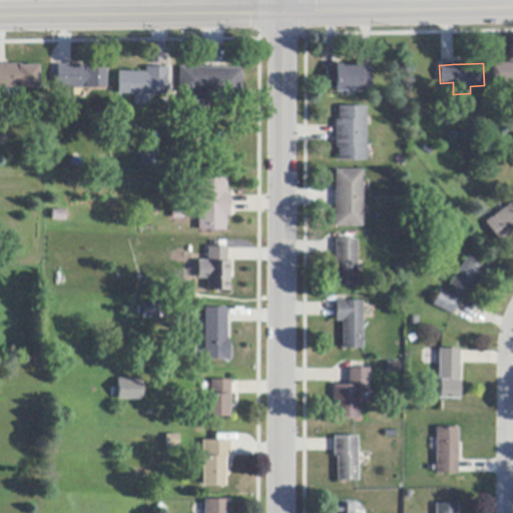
[(493,64),(512,63),(512,83),(493,84),(493,64)]
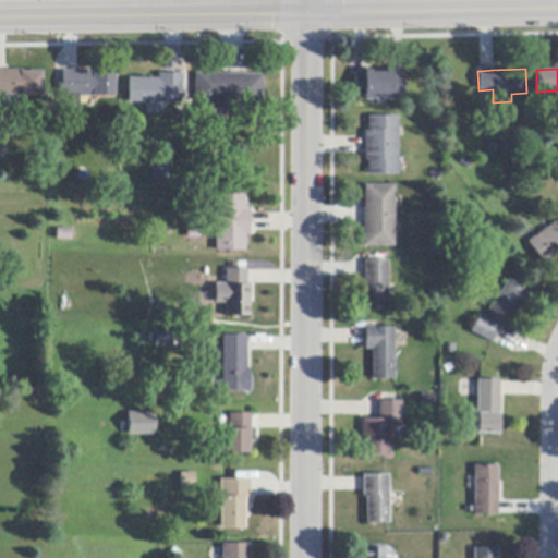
[(0,71),(5,71),(21,71),(21,72),(41,72),(41,96),(0,96),(0,71)]
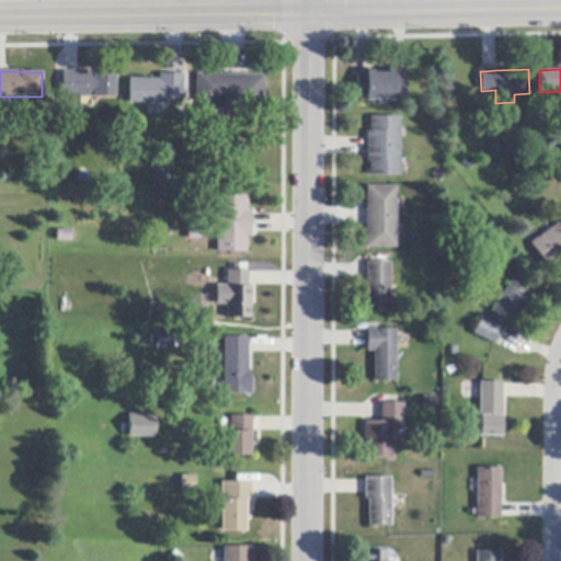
[(396,71),(396,73),(403,73),(405,73),(405,96),(396,96),(396,101),(388,101),(388,100),(373,100),(373,101),(365,101),(365,96),(355,96),(355,73),(365,73),(365,71),(373,71),(373,73),(388,73),(388,71),(396,71)]
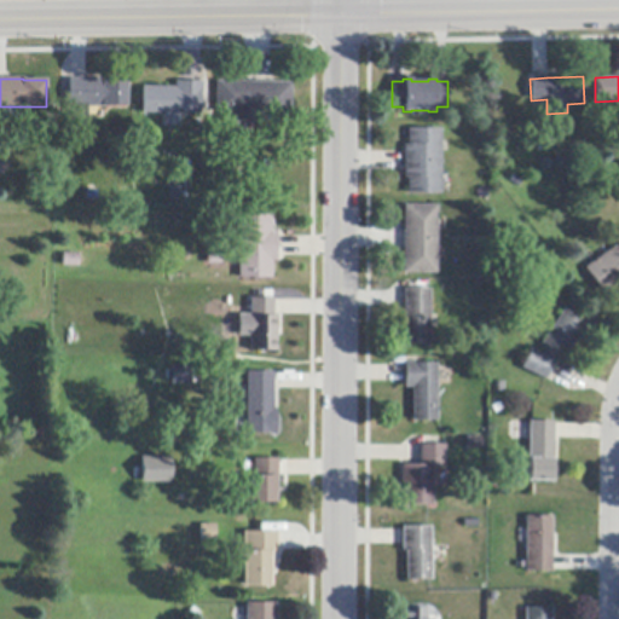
[(85,80),(105,80),(105,82),(127,84),(127,106),(103,106),(103,108),(87,108),(87,116),(87,121),(70,121),(70,105),(69,105),(69,104),(69,80),(85,80)]
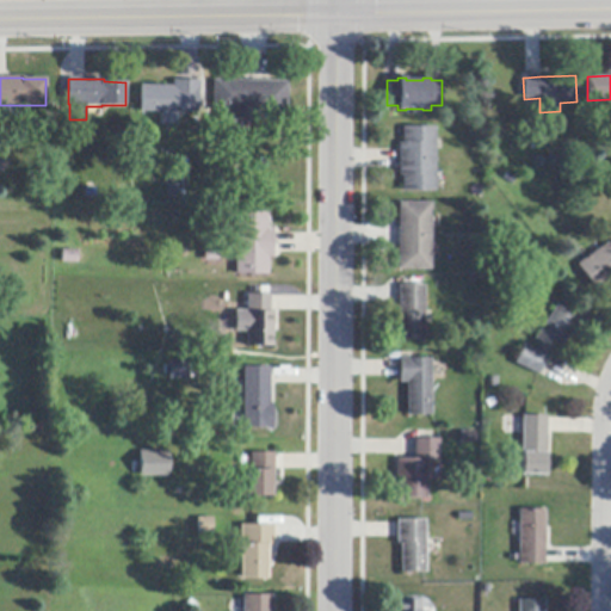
[(180,81),(199,81),(198,91),(197,91),(197,113),(140,112),(140,86),(173,86),(173,81),(180,81)]
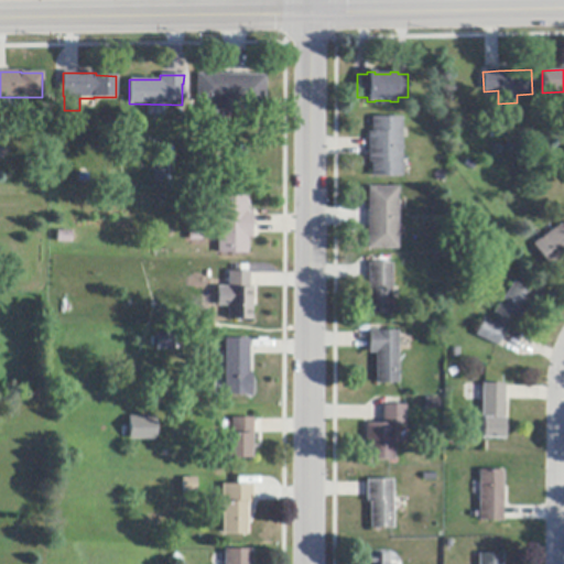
[(223,75),(245,75),(264,76),(264,105),(235,105),(235,110),(230,109),(215,109),(214,109),(214,104),(196,104),(196,75),(223,75)]
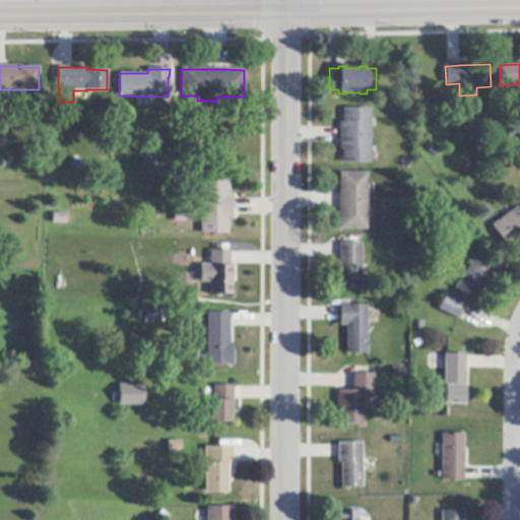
[(370,109),(370,120),(370,128),(370,144),(370,153),(370,164),(342,164),(342,150),(339,150),(339,144),(339,129),(339,122),(342,122),(342,109),(370,109)]
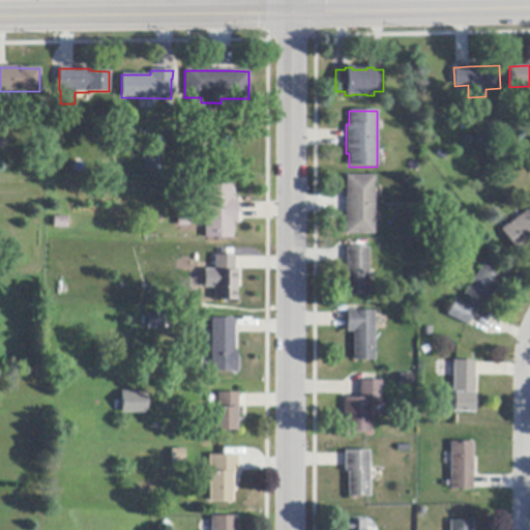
[(145,173),(144,160),(154,160),(154,173),(145,173)]
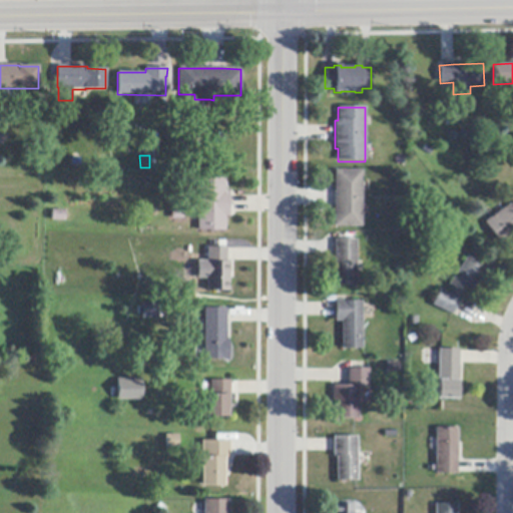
[(362,171),(362,182),(362,190),(361,226),(335,226),(335,205),(335,191),(335,171),(362,171)]
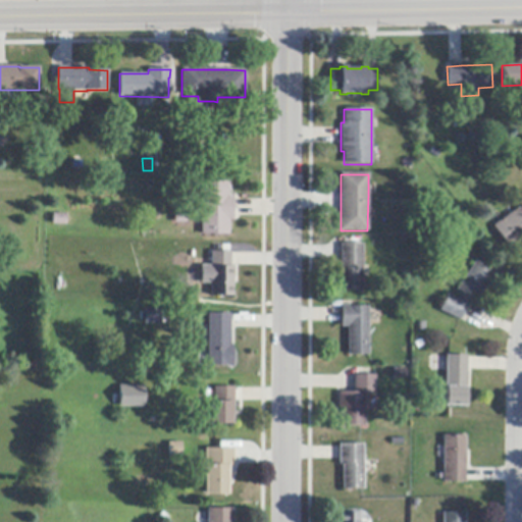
[(232,200),(232,216),(232,221),(229,221),(229,236),(201,236),(201,224),(201,210),(201,206),(201,192),(201,181),(229,181),(229,195),(232,195),(232,200)]
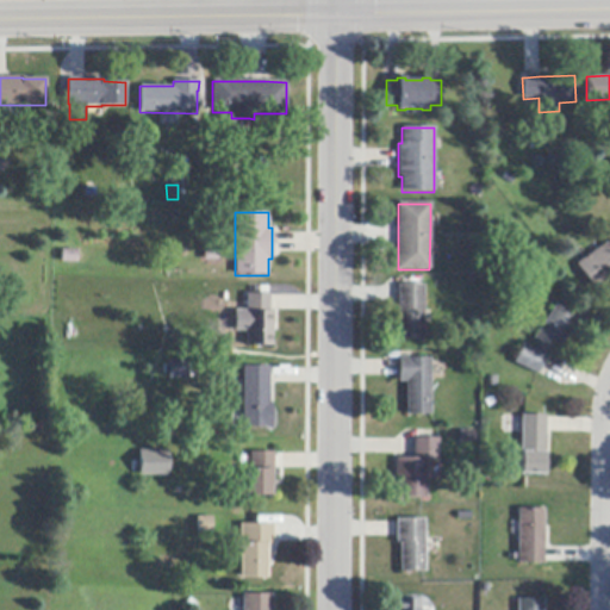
[(609,278),(593,290),(576,265),(609,238),(609,278)]
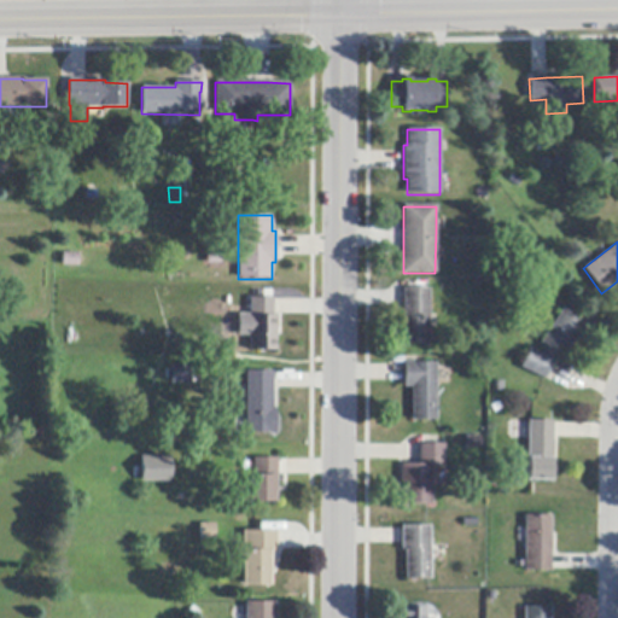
[(63,254),(77,255),(77,267),(63,266),(63,254)]
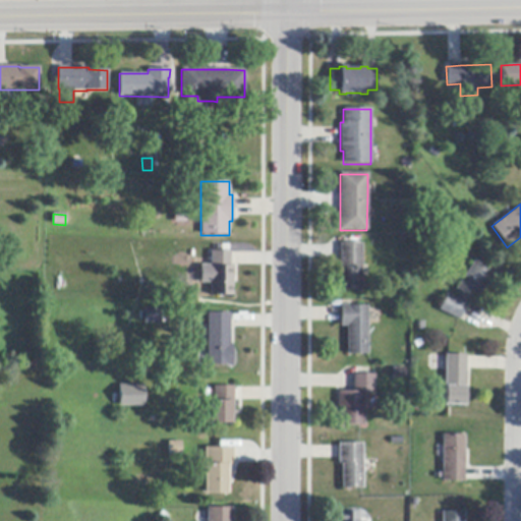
[(361,266),(361,276),(361,290),(339,290),(339,258),(339,246),(339,244),(361,244),(361,266)]
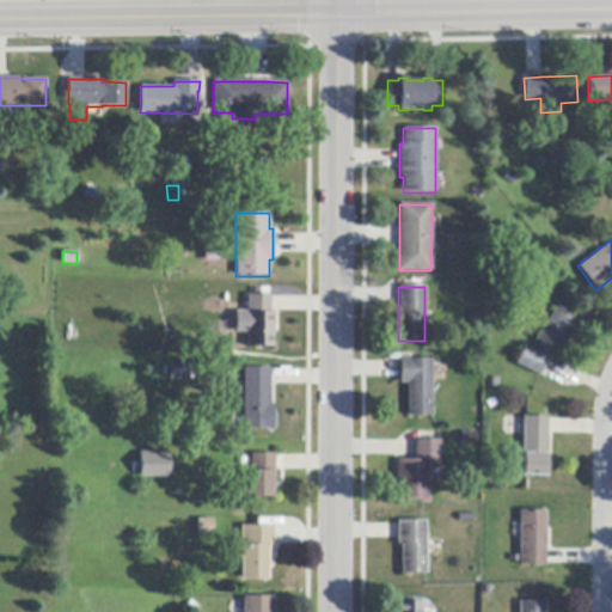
[(255,295),(270,297),(270,311),(270,313),(274,313),(273,348),(246,347),(248,331),(237,330),(238,314),(248,314),(248,295),(255,295)]
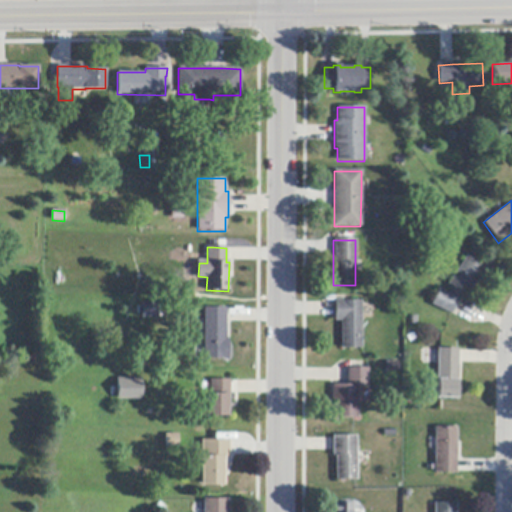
[(448,283),(455,271),(465,255),(484,268),(474,284),(476,286),(468,298),(447,284),(448,283)]
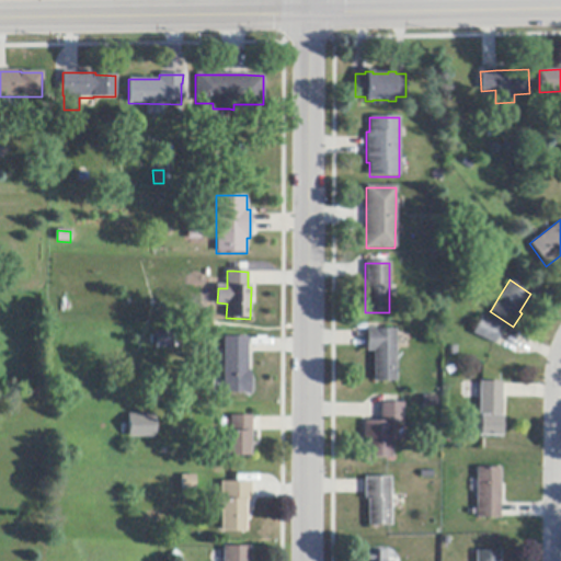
[(502,327),(494,344),(494,345),(471,334),(480,317),(502,327)]
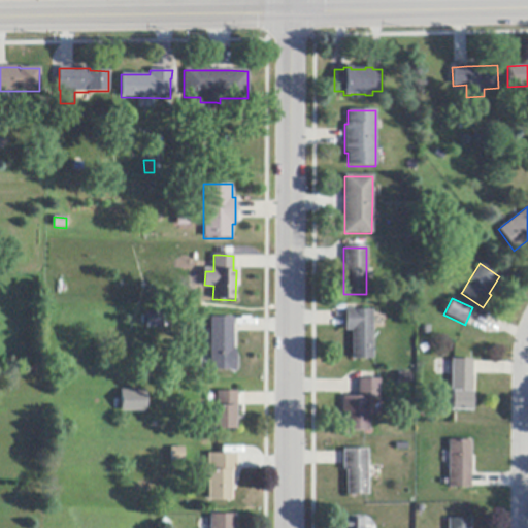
[(362,311),(371,310),(372,312),(372,328),(372,359),(352,359),(351,331),(344,331),(344,325),(344,309),(354,309),(354,311),(362,311)]
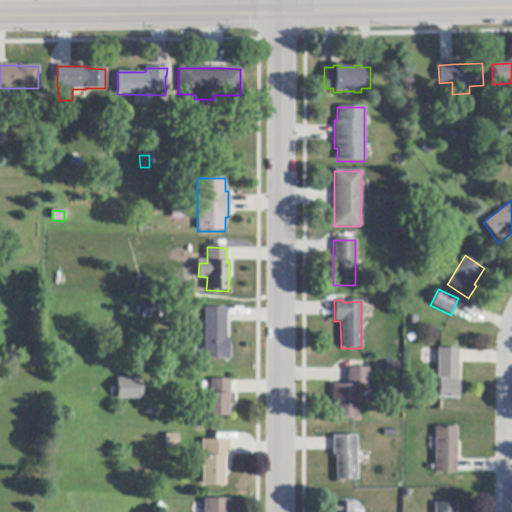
[(142,304),(159,304),(159,319),(142,318),(142,314),(137,314),(137,307),(142,307),(142,304)]
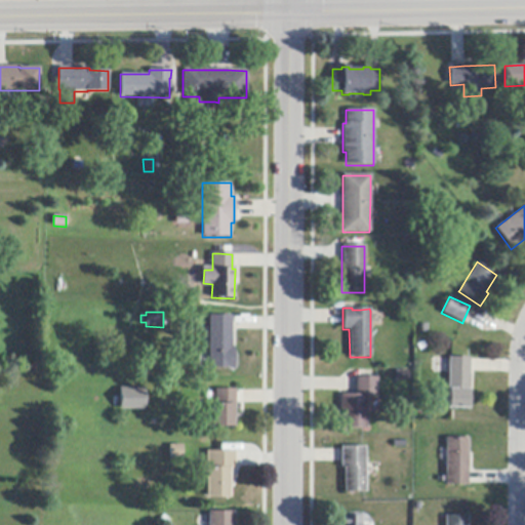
[(232,318),(232,330),(232,347),(234,347),(235,370),(229,370),(229,368),(209,369),(209,367),(209,329),(209,316),(232,316),(232,318)]
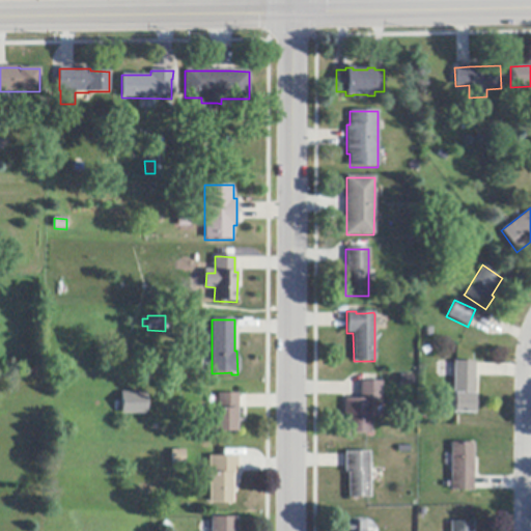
[(474,364),(474,376),(474,394),(475,394),(474,414),(453,414),(453,412),(453,398),(453,395),(452,395),(453,362),(474,362),(474,364)]
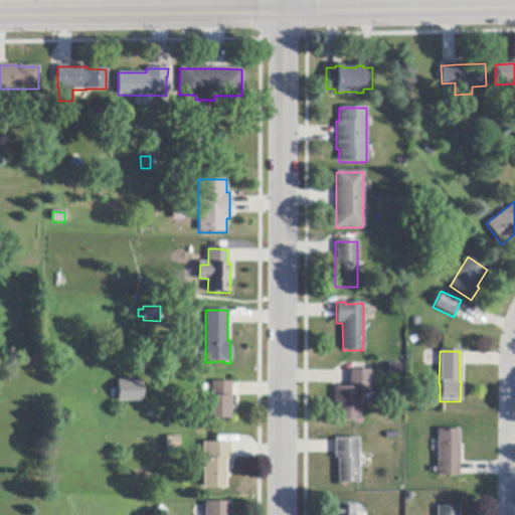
[(400,374),(387,374),(387,364),(400,364),(400,374)]
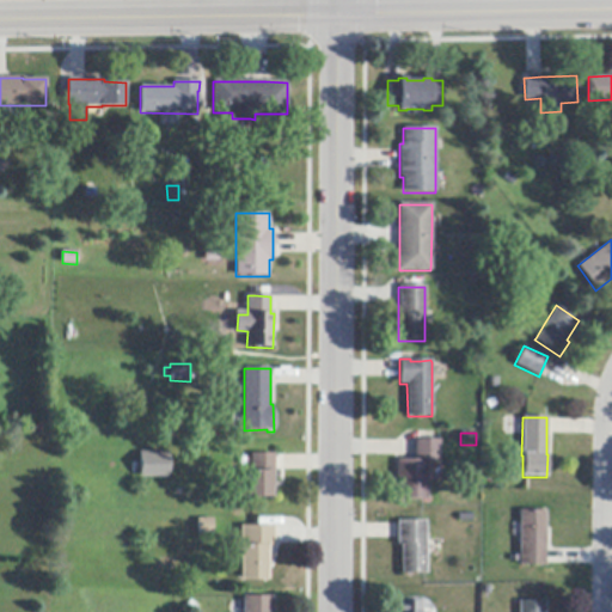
[(434,440),(440,440),(440,463),(428,463),(427,500),(399,500),(401,479),(397,479),(397,460),(415,460),(415,456),(415,440),(434,440)]
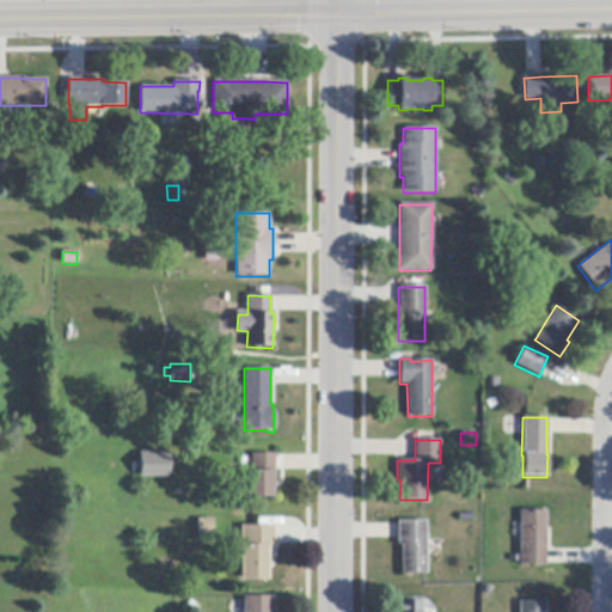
[(166,451),(166,475),(138,475),(138,451),(166,451)]
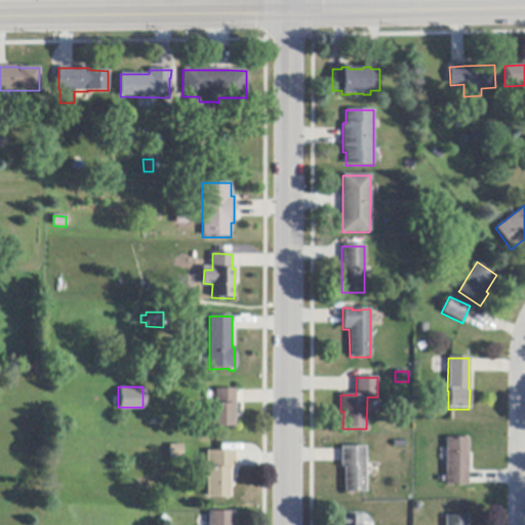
[(235,390),(235,392),(235,403),(235,428),(203,427),(203,414),(211,414),(211,405),(215,405),(215,390),(235,390)]
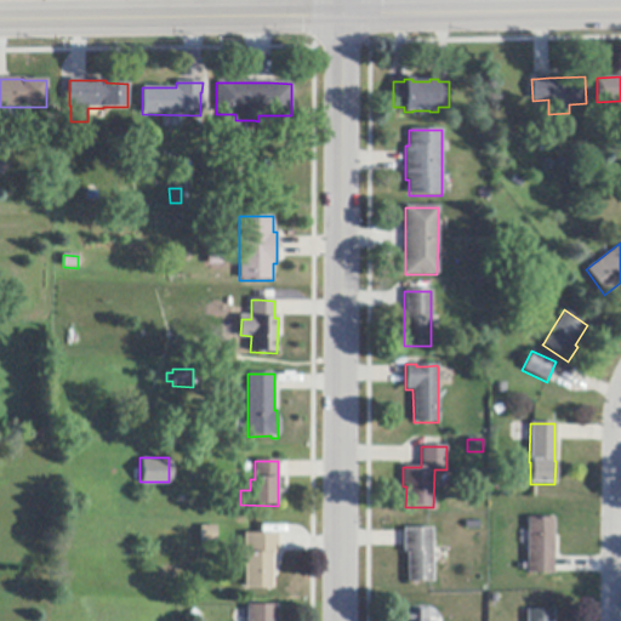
[(553,519),(553,558),(553,573),(553,574),(527,574),(528,519),(553,519)]
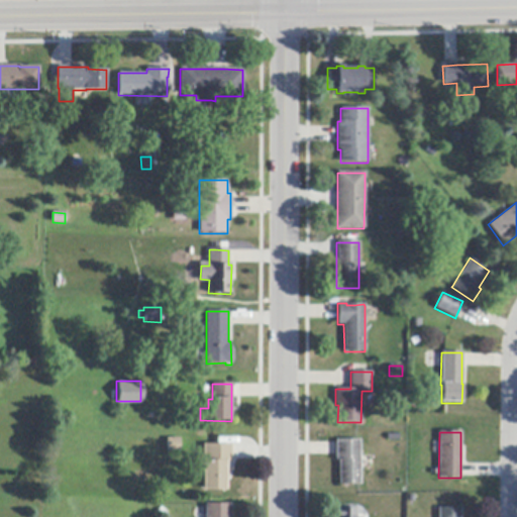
[(167,438),(180,438),(180,451),(167,451),(167,438)]
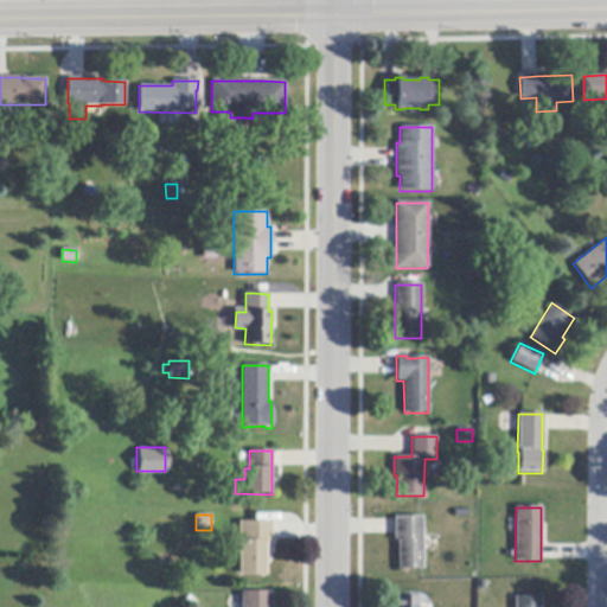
[(422,536),(423,550),(423,569),(398,569),(398,541),(395,541),(395,534),(395,521),(395,517),(422,517),(422,536)]
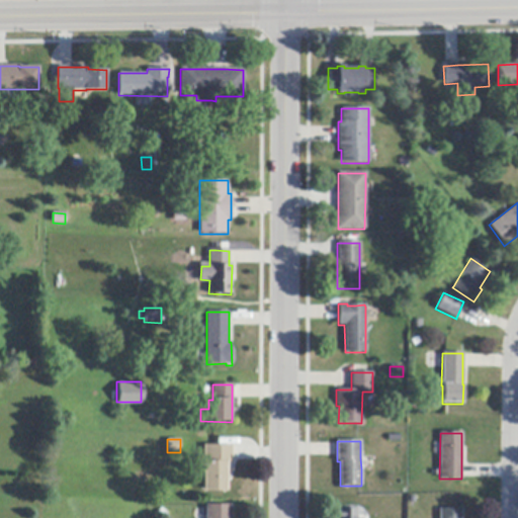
[(214,446),(232,446),(232,460),(232,463),(227,463),(227,491),(203,491),(203,445),(214,446)]
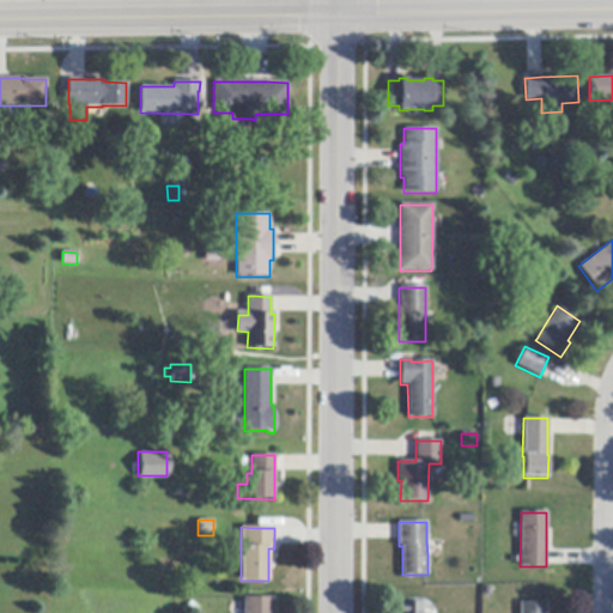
[(273,612),(243,612),(243,598),(273,599),(273,612)]
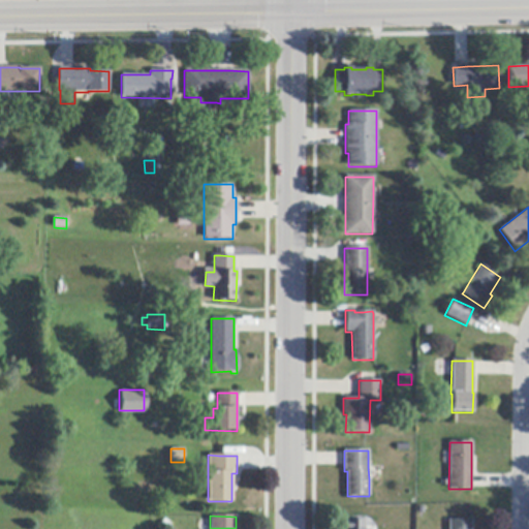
[(363,528),(364,518),(341,519),(340,528),(363,528)]
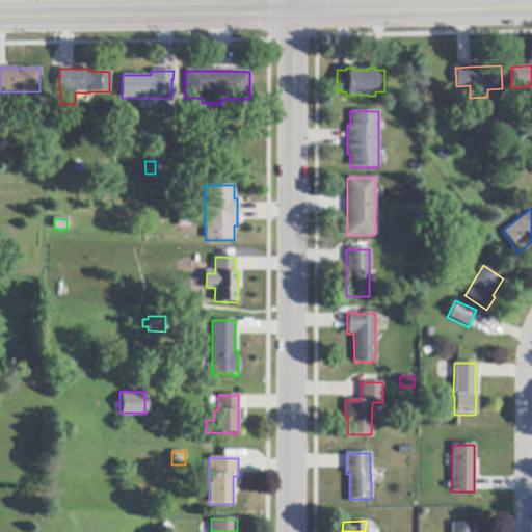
[(449,531),(473,531),(473,522),(450,522),(449,531)]
